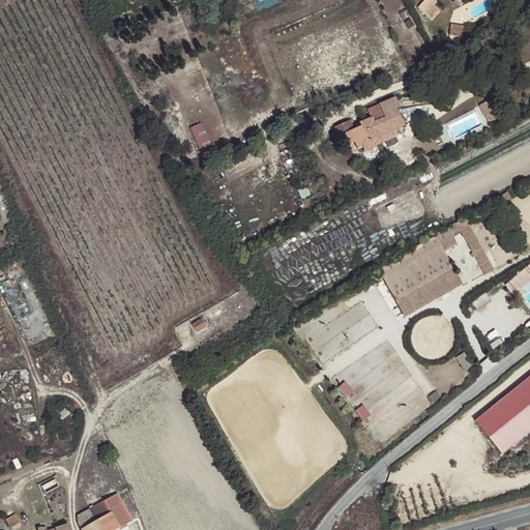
[(422,0),(417,7),(431,19),(438,10),(433,4),(431,2),(432,0),(422,0)]
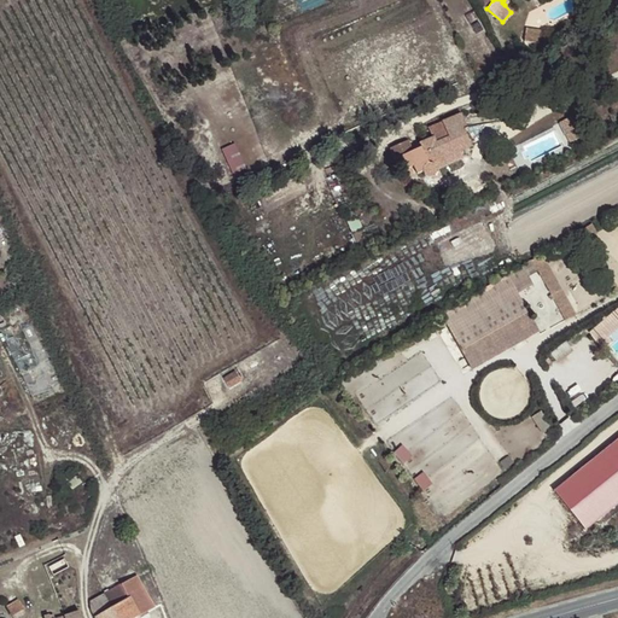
[(436,141),(435,136),(420,143),(429,163),(426,164),(423,165),(421,169),(421,170),(423,173),(425,175),(427,176),(431,175),(433,174),(436,172),(436,168),(445,164),(445,163),(443,157),(459,151),(471,146),(465,129),(466,128),(461,114),(442,122),(445,132),(448,135),(436,141)]
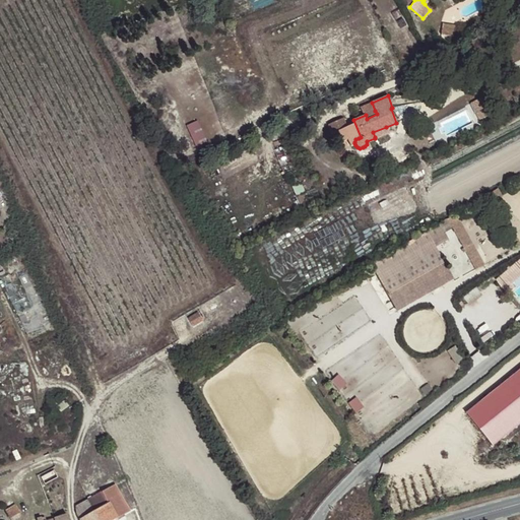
[(470,103),(475,113),(486,108),(481,98),(470,103)]
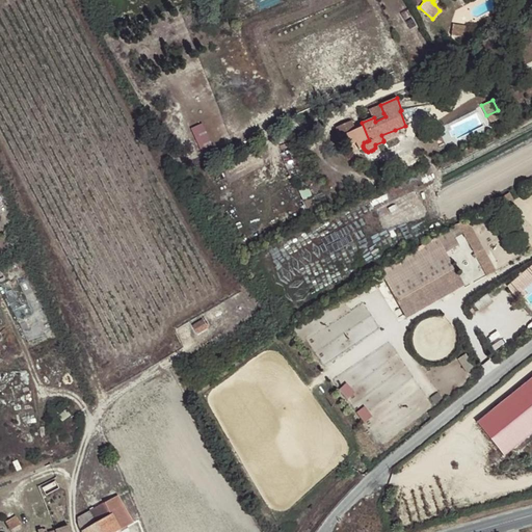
[(498,110),(486,115),(489,123),(501,116),(498,110)]
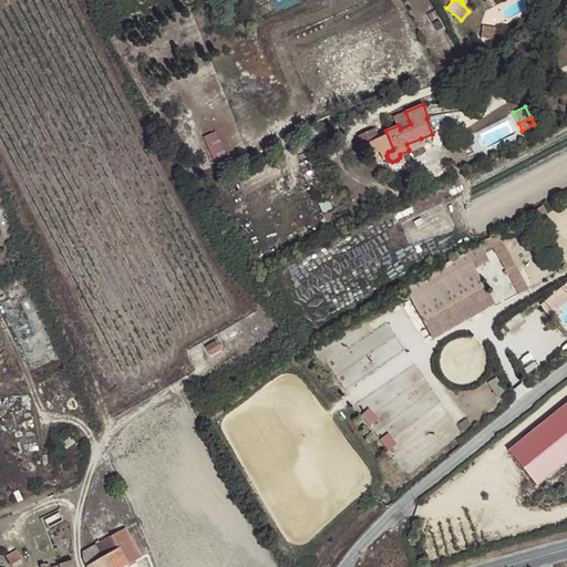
[(218,130),(205,135),(215,156),(227,152),(218,130)]
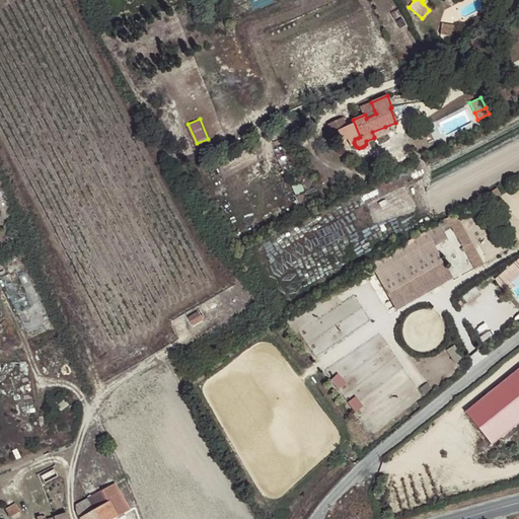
[(372,132),(374,137),(387,131),(385,127),(372,132)]
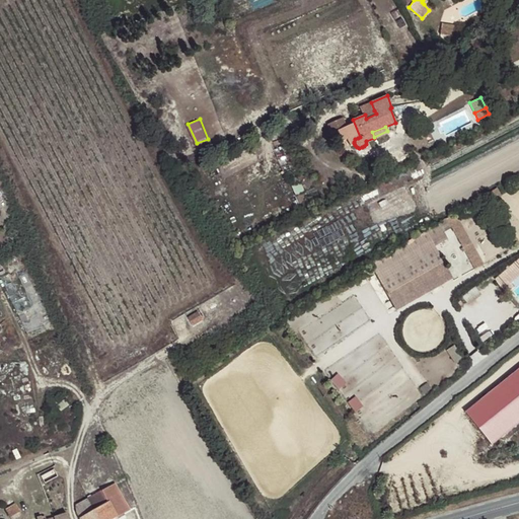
[(297,176),(289,179),(300,205),(306,203),(301,193),(304,192),(297,176)]
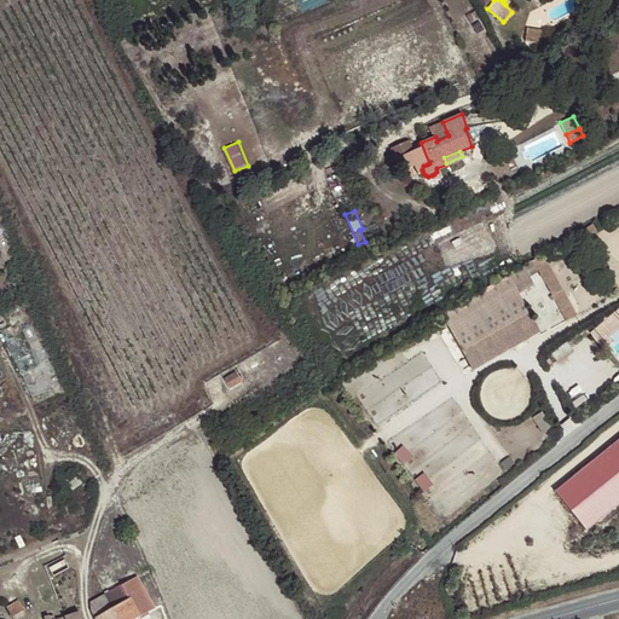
[(576,235),(582,244),(600,233),(594,224),(576,235)]
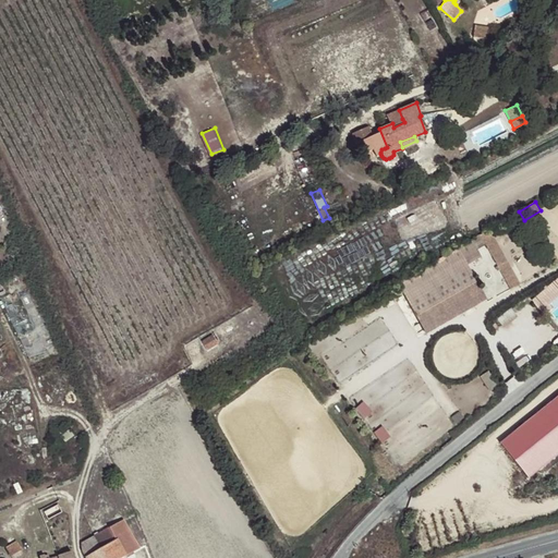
[(519,281),(488,229),(463,244),(435,261),(397,283),(426,332),(486,298),(466,264),(480,256),(475,249),(484,243),(510,288),(519,281)]
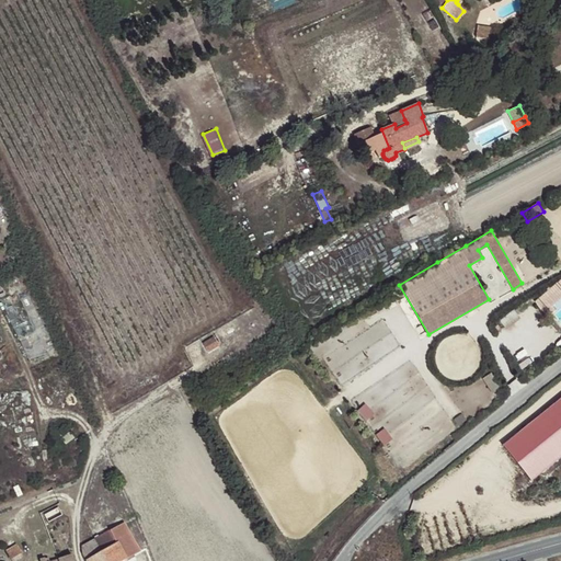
[(546,249),(550,258),(557,253),(552,245),(546,249)]
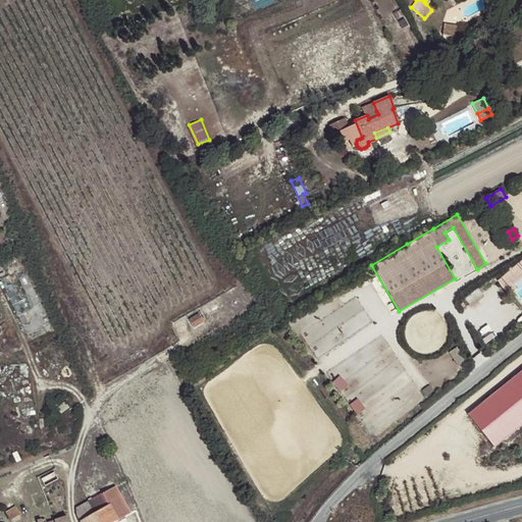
[(521,259),(499,279),(512,295),(521,285),(521,259)]
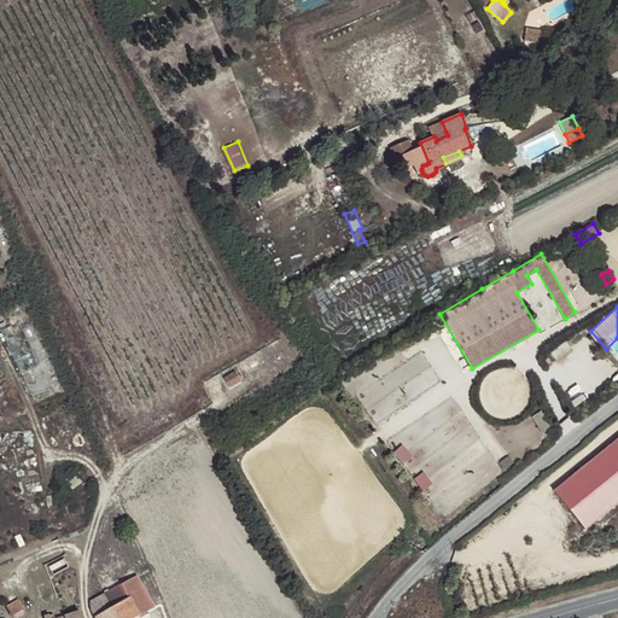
[(235,372),(223,379),(229,388),(240,380),(235,372)]
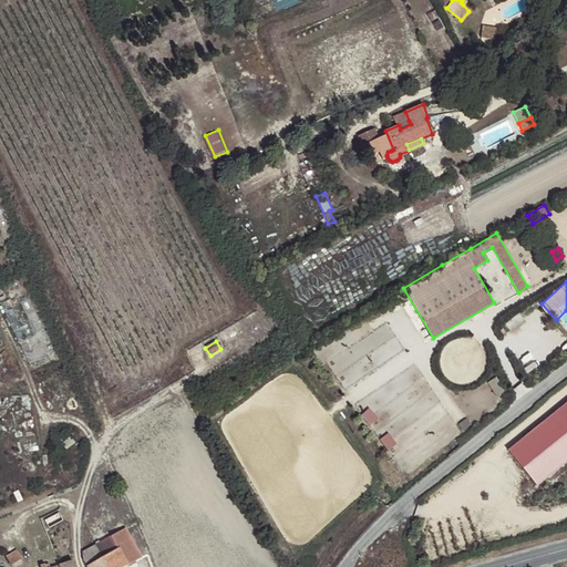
[(538,485),(566,464),(566,404),(509,447),(538,485)]
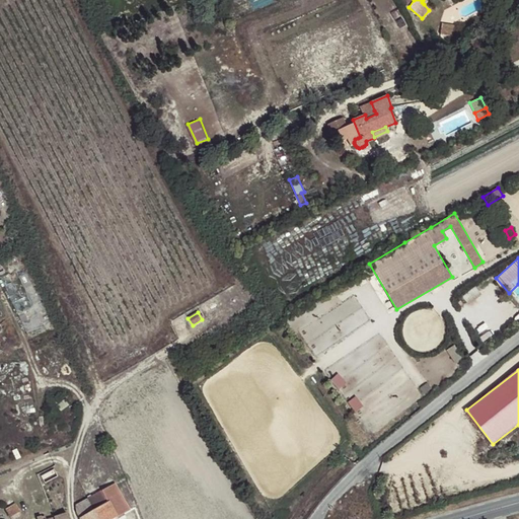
[(53,469),(41,476),(45,484),(58,476),(53,469)]
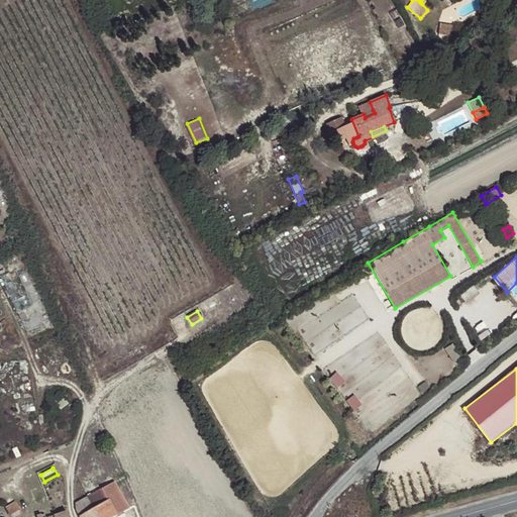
[(97,485),(100,490),(109,485),(106,480),(97,485)]
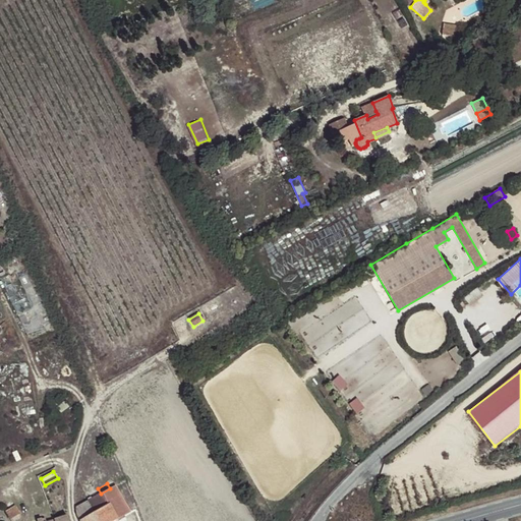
[(101,494),(89,501),(99,520),(112,520),(129,512),(115,485),(110,488),(101,494)]
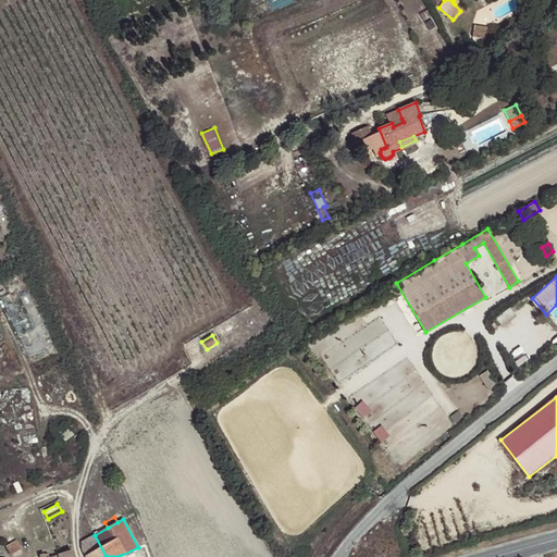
[(56,532),(51,524),(46,527),(50,534),(56,532)]
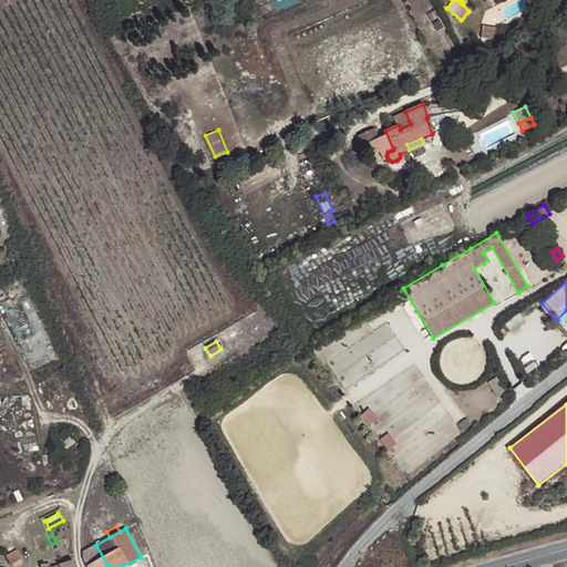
[(51,544),(47,536),(38,542),(42,549),(51,544)]
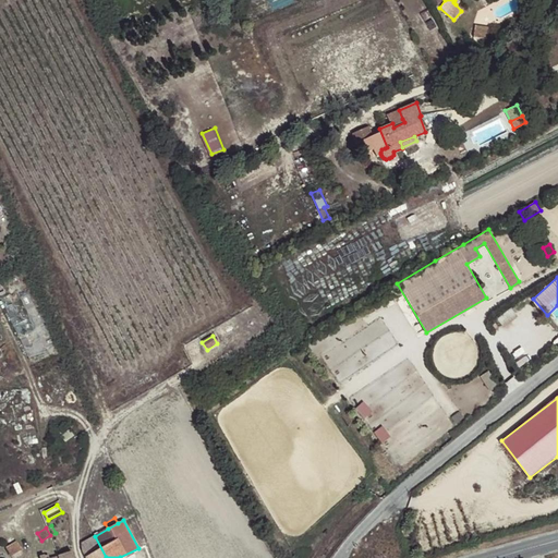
[(1,541),(5,547),(15,542),(11,535),(1,541)]
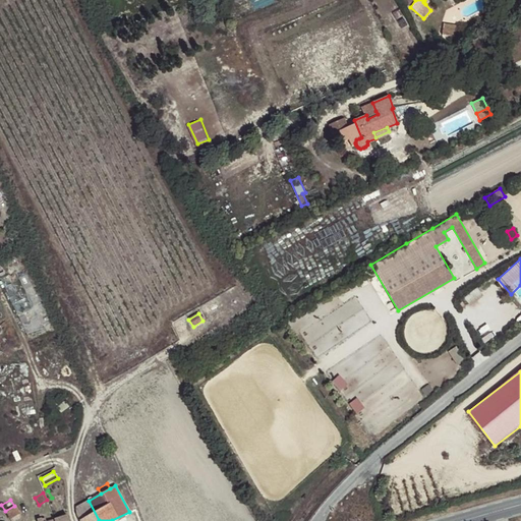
[(99,520),(89,501),(75,508),(75,514),(78,520),(99,520)]
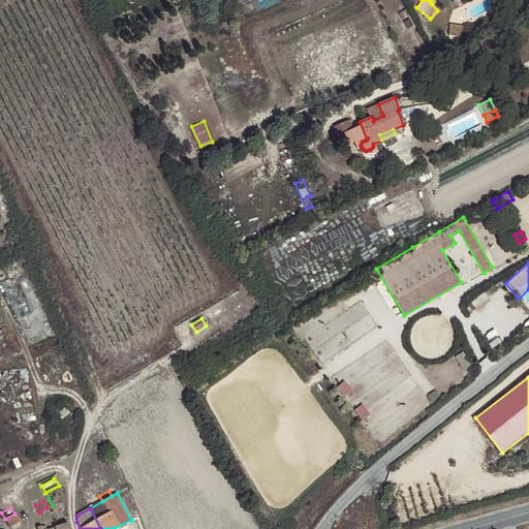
[(14,514),(5,519),(10,528),(14,528),(22,525),(14,514)]
